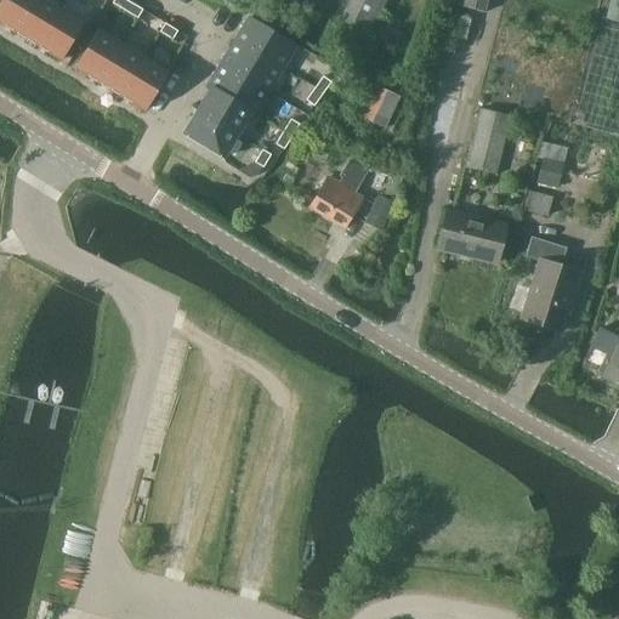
[(3,0),(0,4),(0,21),(17,30),(34,0),(3,0)]
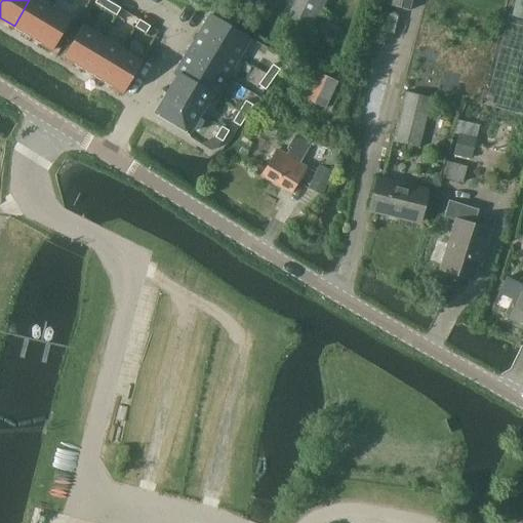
[(29,0),(14,26),(33,37),(53,4),(46,0),(29,0)]
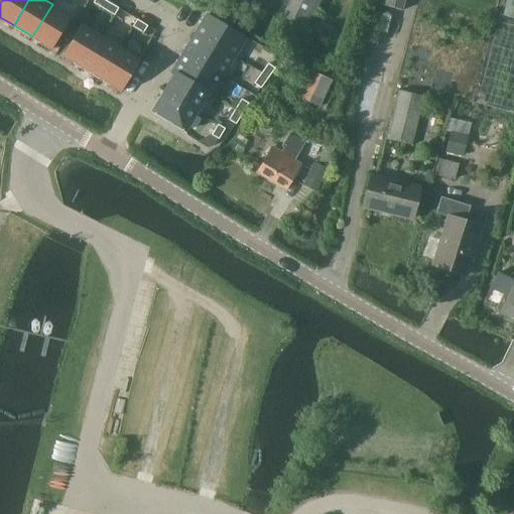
[(110,0),(106,7),(116,14),(120,7),(110,0)]
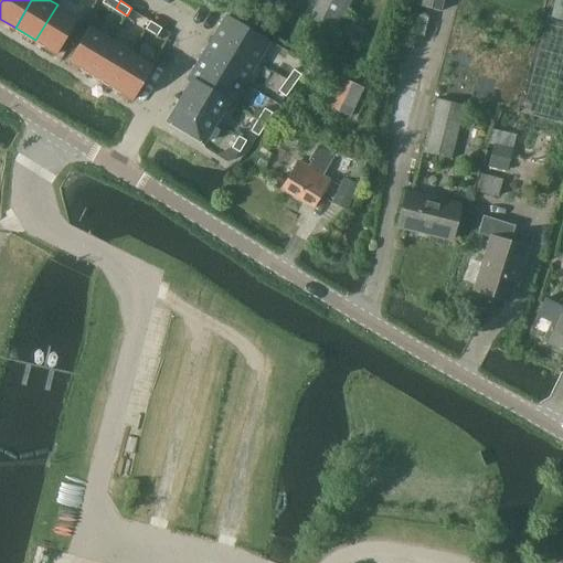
[(314,0),(307,14),(337,30),(352,0),(314,0)]
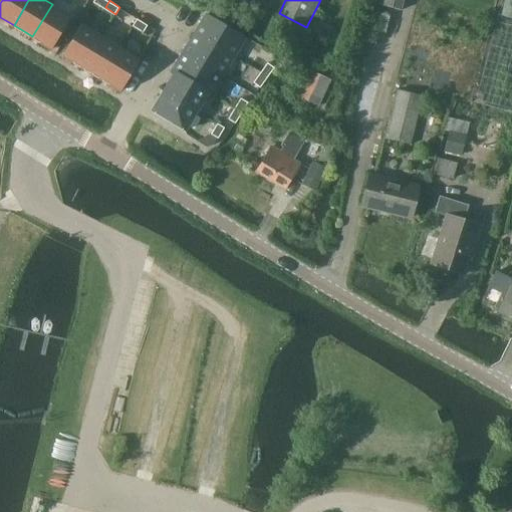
[(385,0),(384,5),(403,10),(406,0),(385,0)]
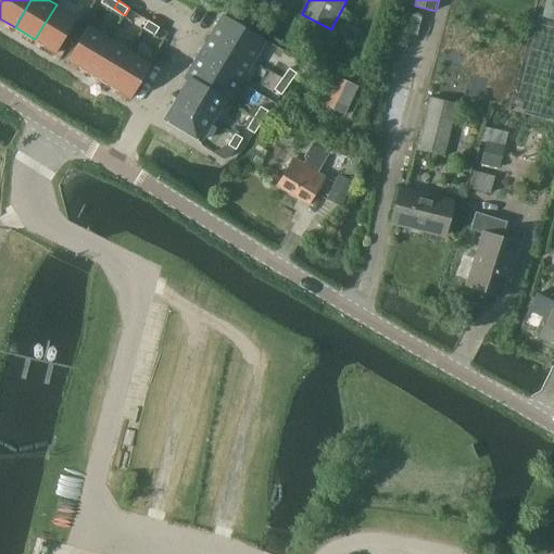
[(57,4),(35,39),(55,52),(77,17),(57,4)]
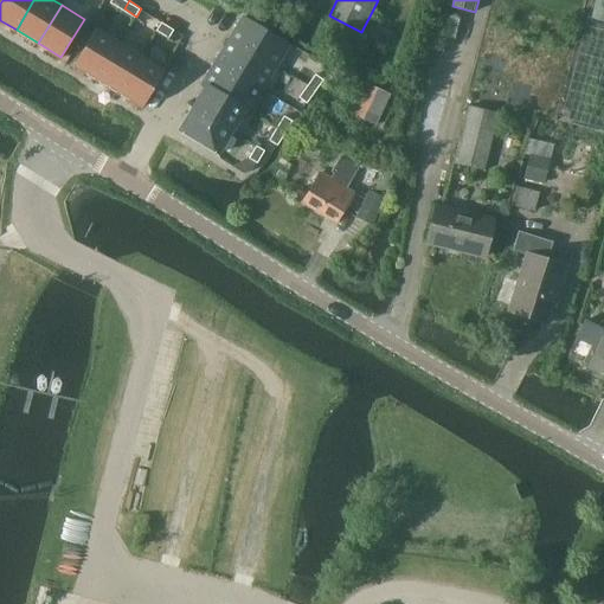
[(245,15),(231,38),(277,66),(290,44),(245,15)]
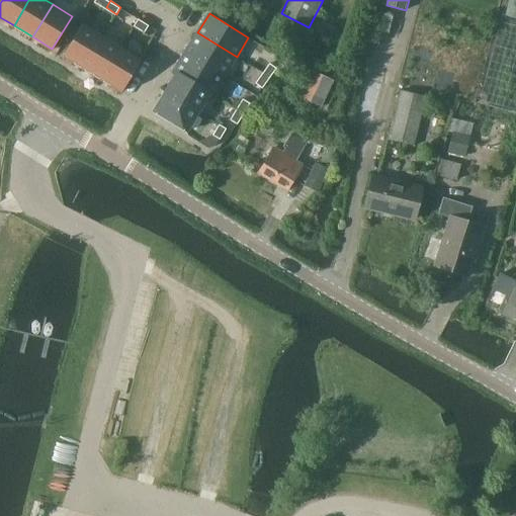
[(140,18),(135,25),(146,31),(150,24),(140,18)]
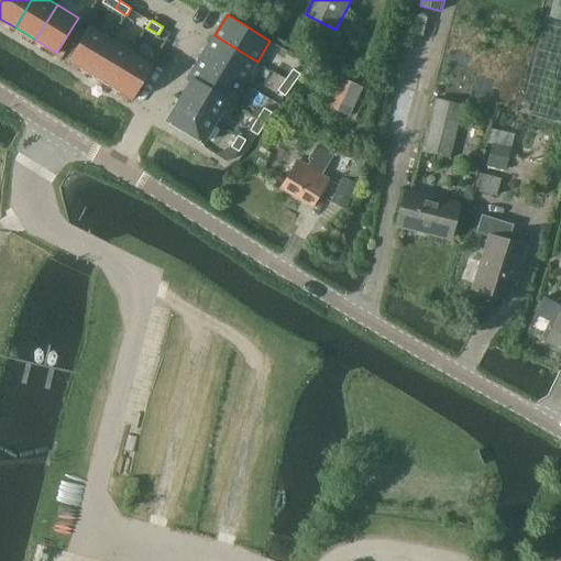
[(91,25),(69,61),(91,74),(112,37),(91,25)]
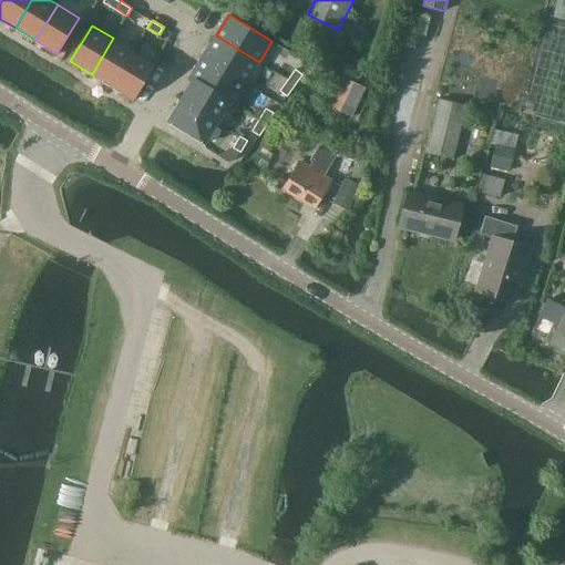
[(216,36),(204,57),(247,82),(259,62),(216,36)]
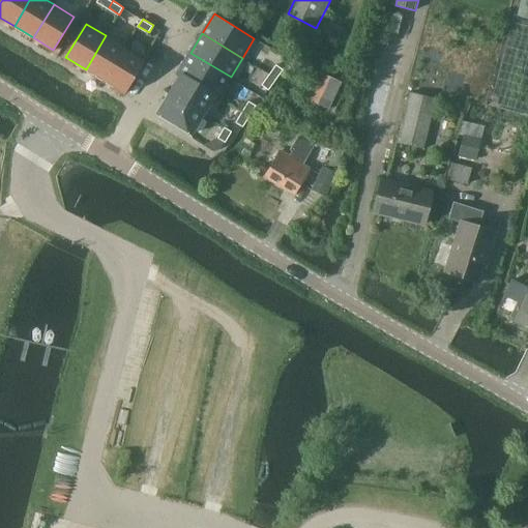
[(106,35),(86,69),(105,81),(125,48),(106,35)]
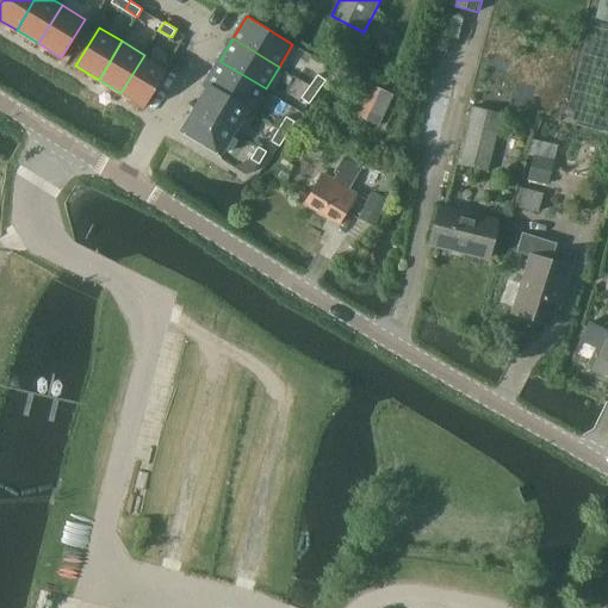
[(144,55),(121,93),(143,107),(167,68),(144,55)]
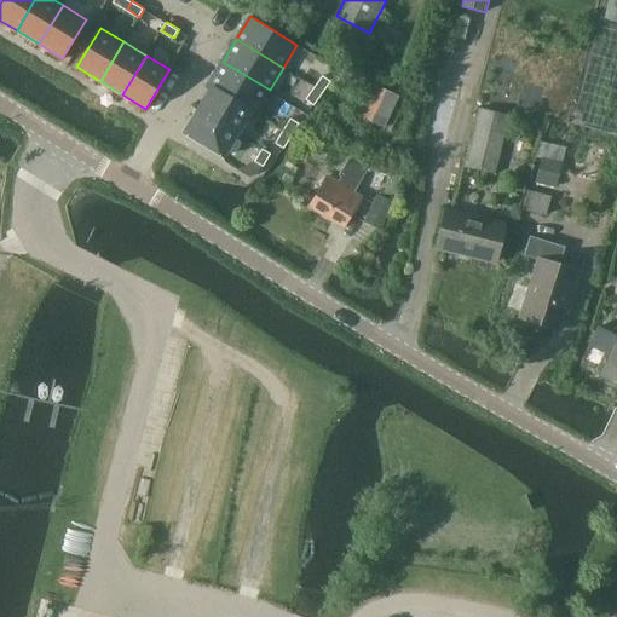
[(223,62),(208,85),(212,87),(213,86),(252,110),(252,111),(255,114),(270,90),(223,62)]
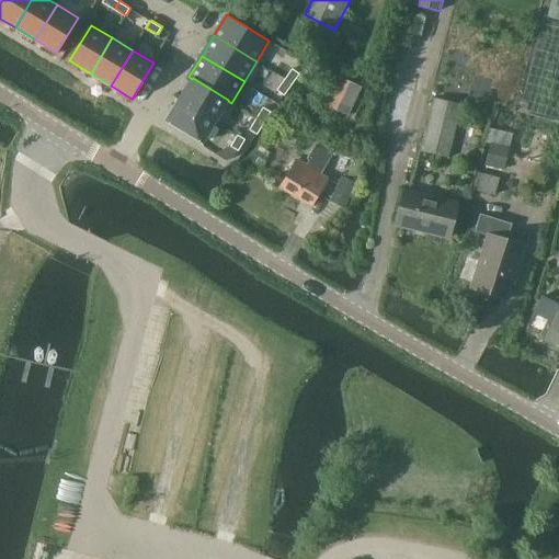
[(294,68),(286,78),(293,83),(300,72),(294,68)]
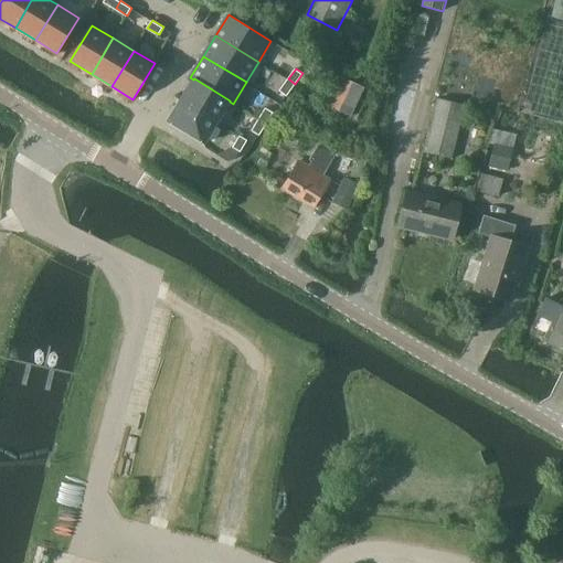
[(343,76),(330,107),(352,116),(365,86),(343,76)]
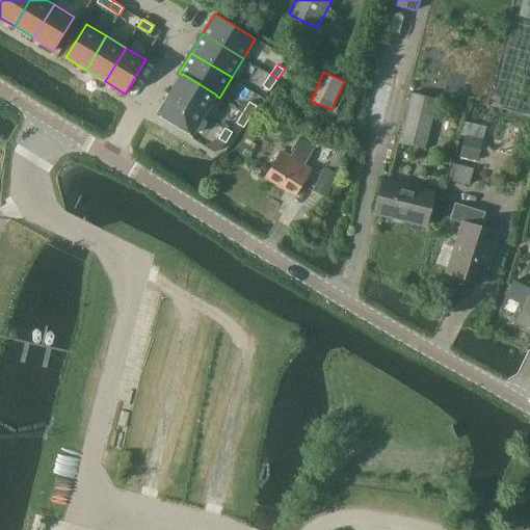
[(182,75),(171,94),(205,113),(216,96),(216,95),(183,74),(182,75)]
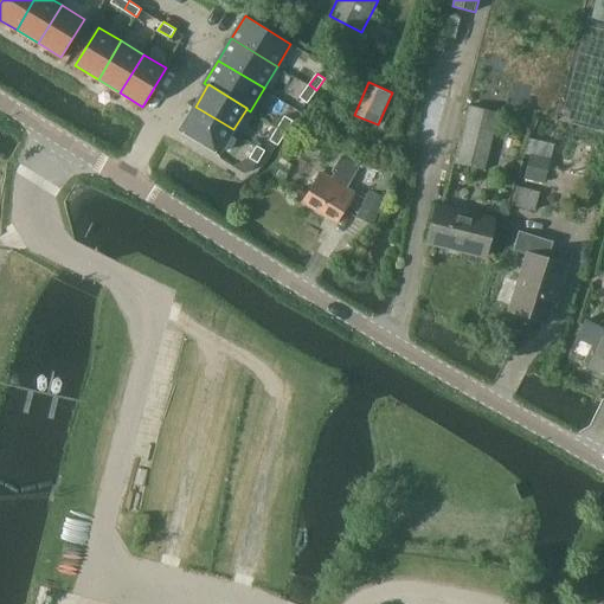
[(309,84),(301,96),(308,102),(316,90),(309,84)]
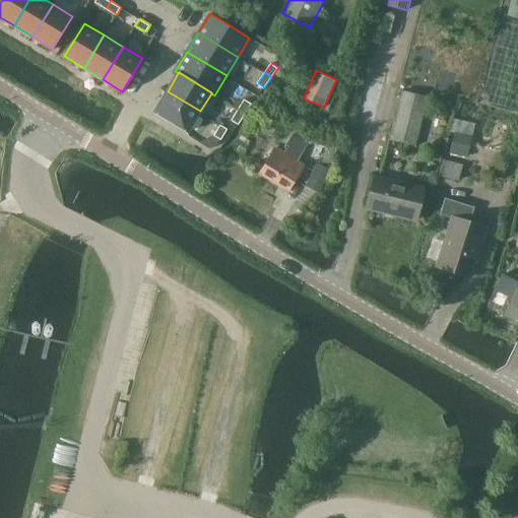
[(404,90),(393,136),(417,142),(429,95),(404,90)]
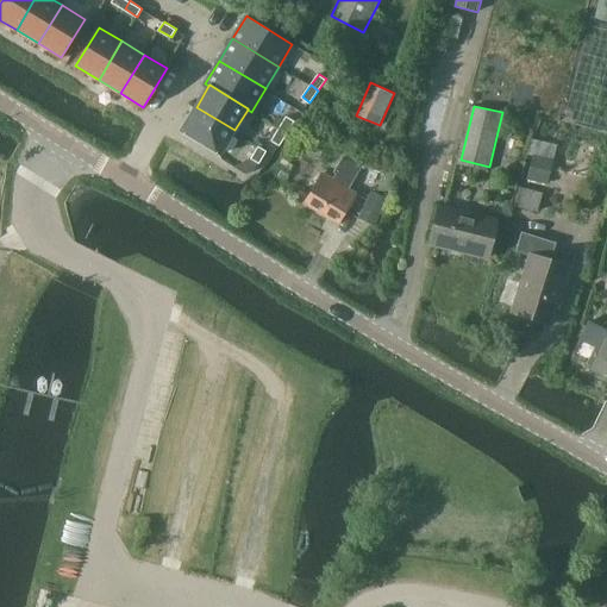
[(196,107),(182,130),(221,154),(235,130),(196,107)]
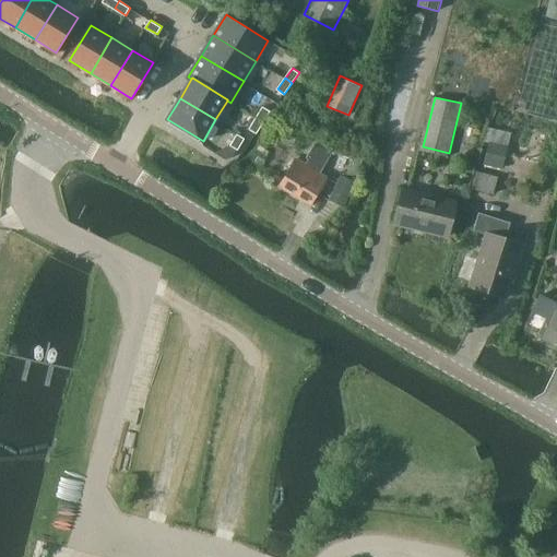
[(263,106),(257,117),(264,121),(271,110),(263,106)]
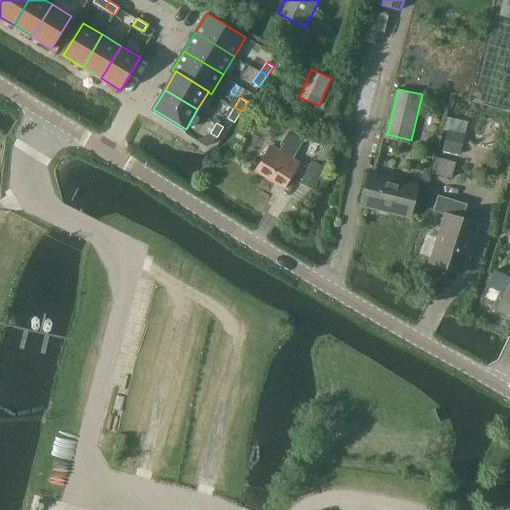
[(235,107),(228,117),(230,118),(235,122),(242,111),(235,107)]
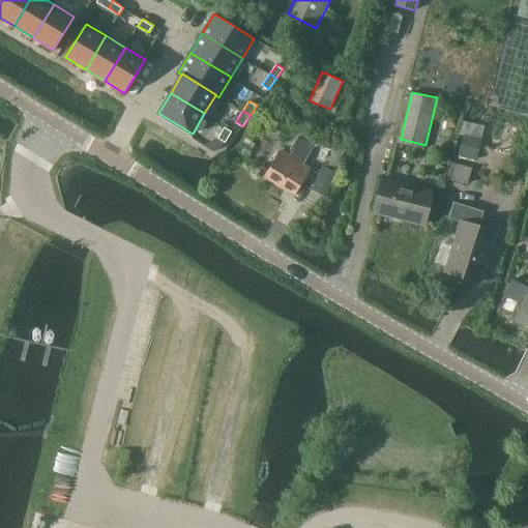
[(268,120),(264,130),(279,137),(284,126),(268,120)]
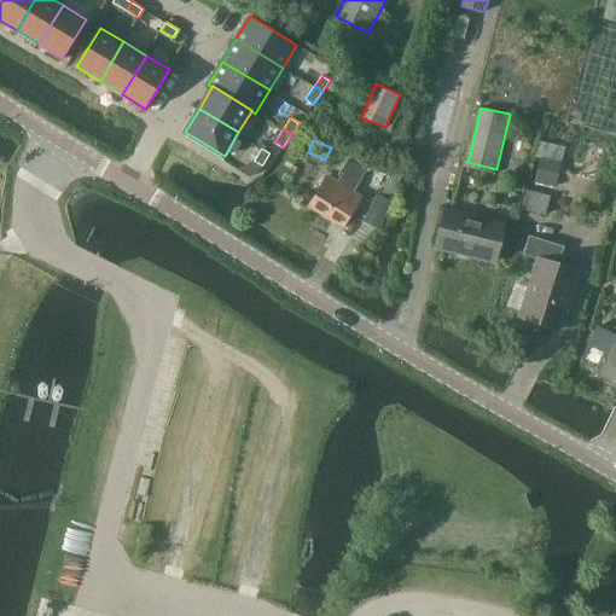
[(263,147),(255,160),(263,166),(272,152),(263,147)]
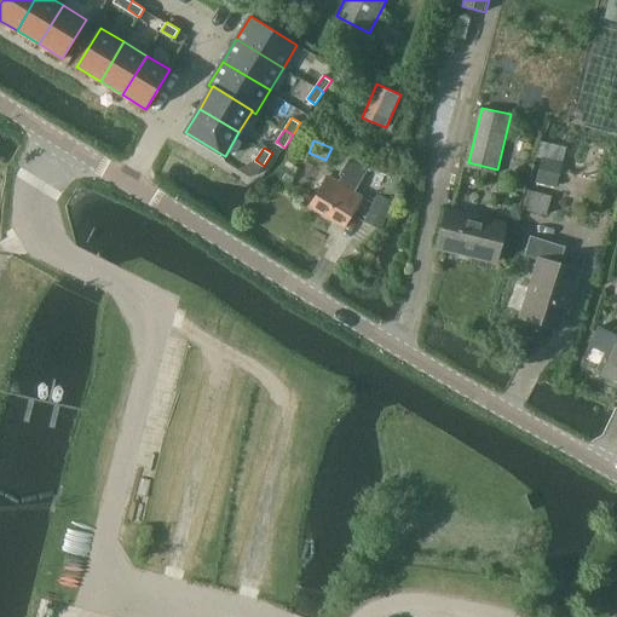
[(543,156),(537,183),(558,186),(564,161),(543,156)]
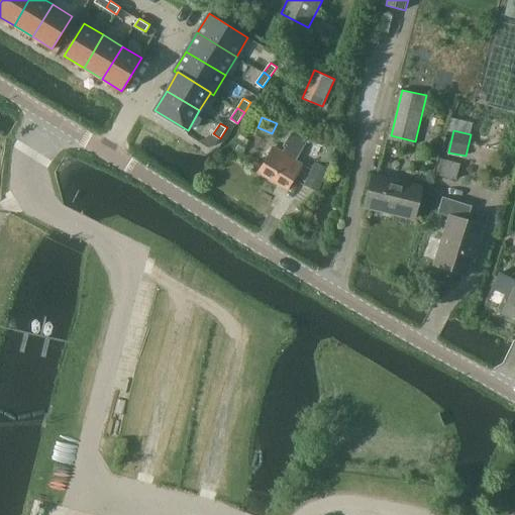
[(303,165),(296,161),(307,143),(291,133),(281,150),(275,147),(260,173),(288,189),(303,165)]
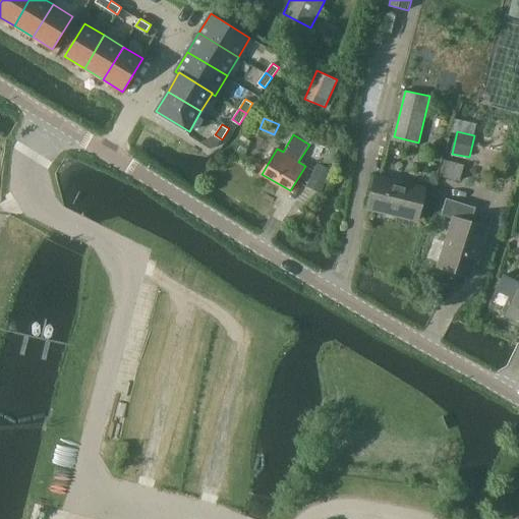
[(316,135),(313,142),(330,148),(326,162),(335,163),(341,143),(316,135)]
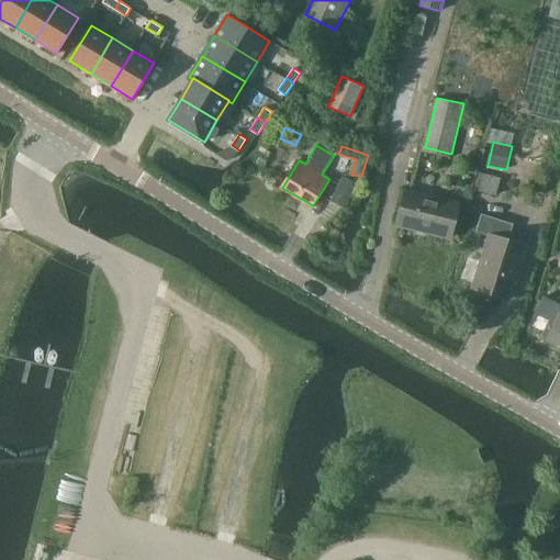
[(481,171),(477,189),(499,194),(503,177),(481,171)]
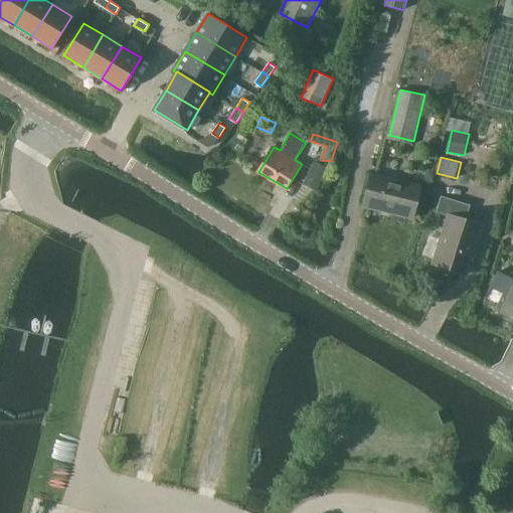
[(328,168),(316,162),(304,185),(316,191),(328,168)]
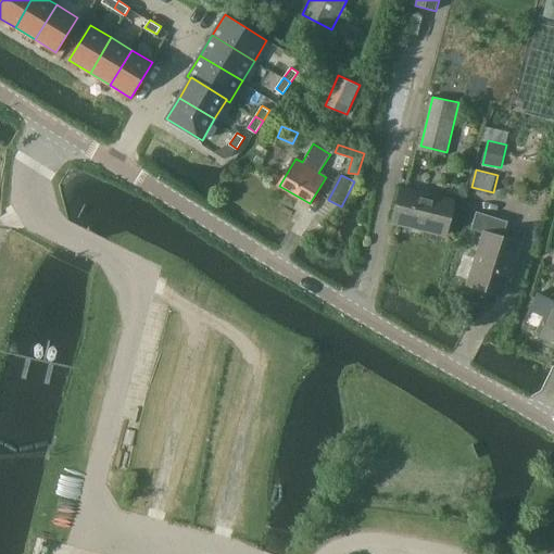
[(402,188),(393,222),(445,235),(454,201),(402,188)]
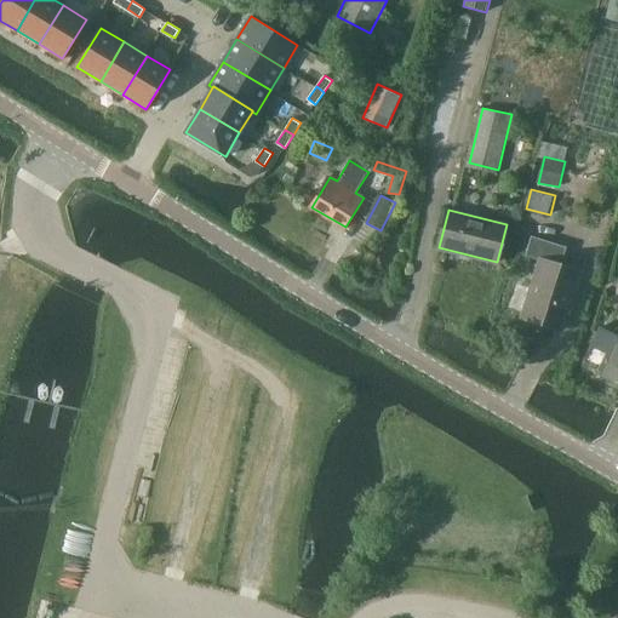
[(562,265),(568,247),(534,236),(527,256),(542,261),(524,318),(564,331),(572,305),(568,304),(571,296),(574,297),(583,272),(562,265)]
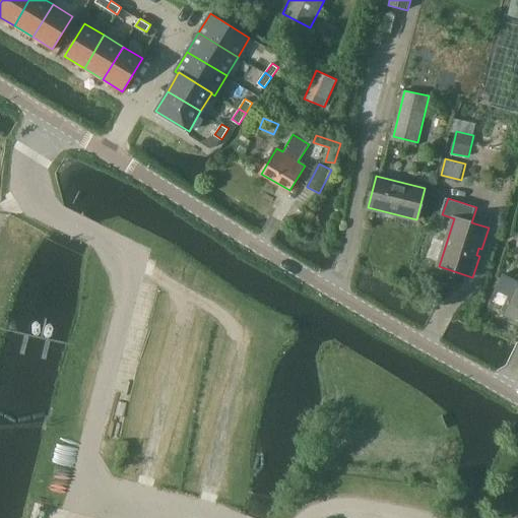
[(517,281),(503,274),(496,289),(508,296),(502,310),(504,313),(509,316),(510,321),(517,325),(517,281)]
